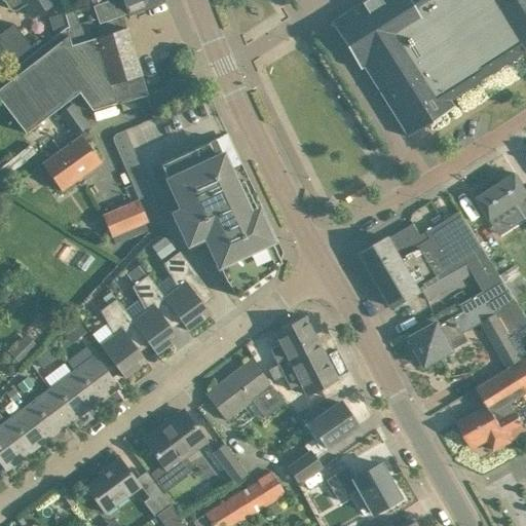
[(3,0),(9,8),(15,10),(26,3),(32,13),(44,5),(53,1),(52,0),(3,0)]
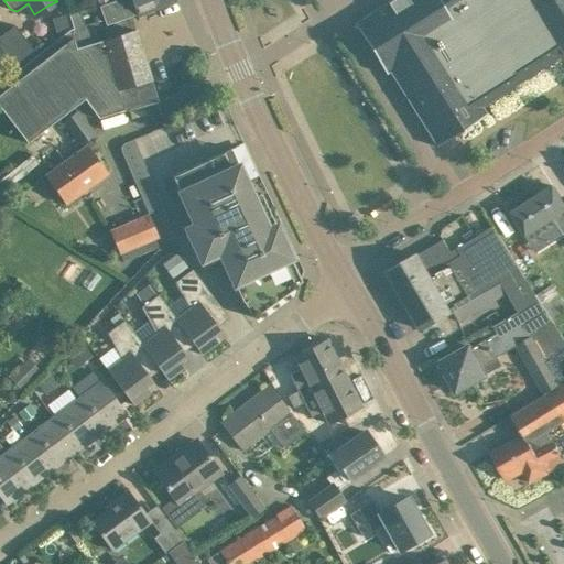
[(115,0),(99,6),(106,24),(137,14),(137,15),(175,0),(115,0)]
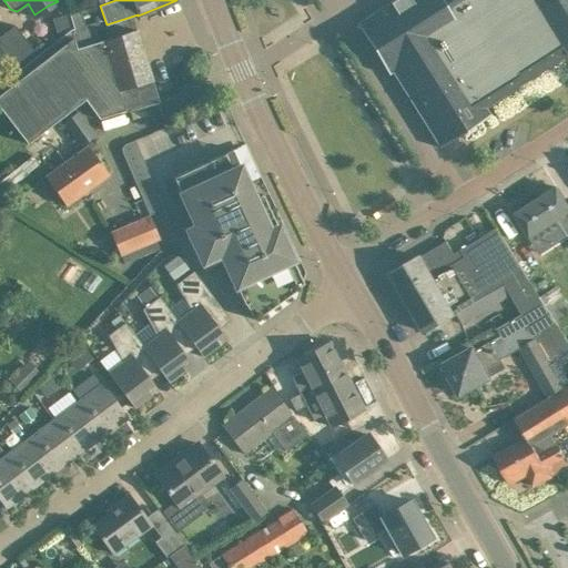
[(567,0),(392,0),(356,23),(388,74),(392,72),(423,122),(438,146),(439,146),(447,142),(450,139),(478,122),(485,118),(490,114),(486,108),(488,107),(490,104),(559,61),(567,56),(567,0)]
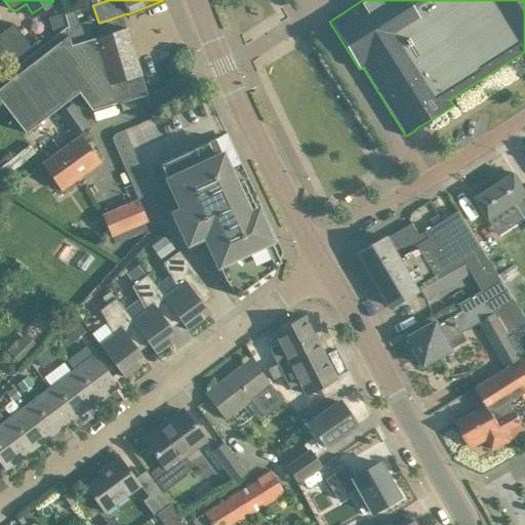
[(74,8),(63,12),(67,26),(72,44),(95,37),(90,19),(79,23),(74,8)]
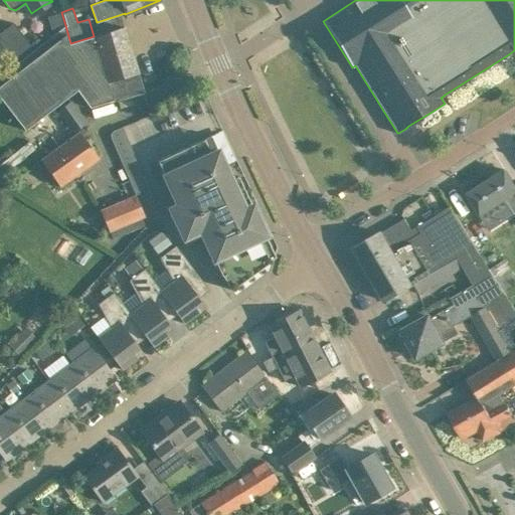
[(0,32),(0,43),(14,63),(33,49),(13,22),(0,32)]
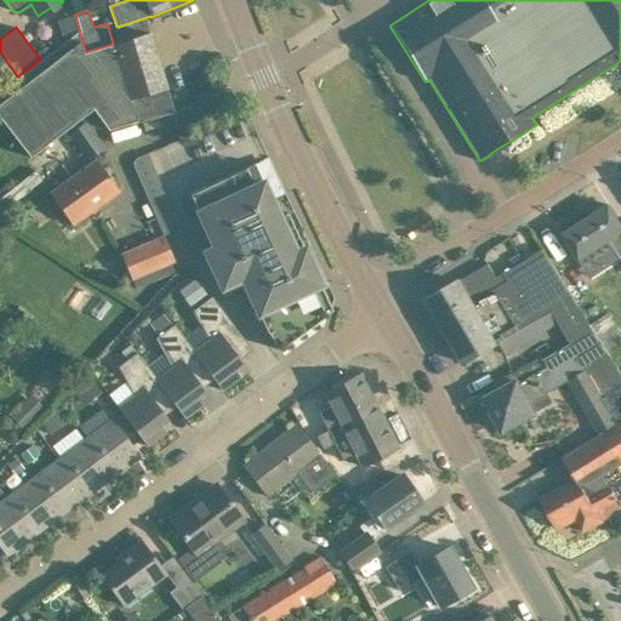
[(92,107),(108,129),(171,110),(164,87),(165,87),(148,33),(113,44),(85,52),(79,30),(0,90),(0,120),(27,157),(92,107)]
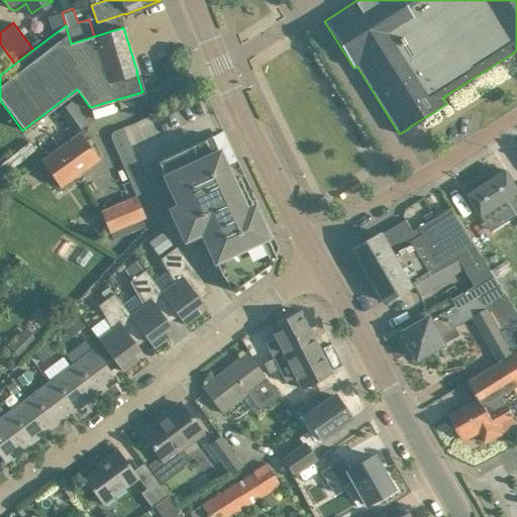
[(86,123),(70,102),(57,111),(73,132),(86,123)]
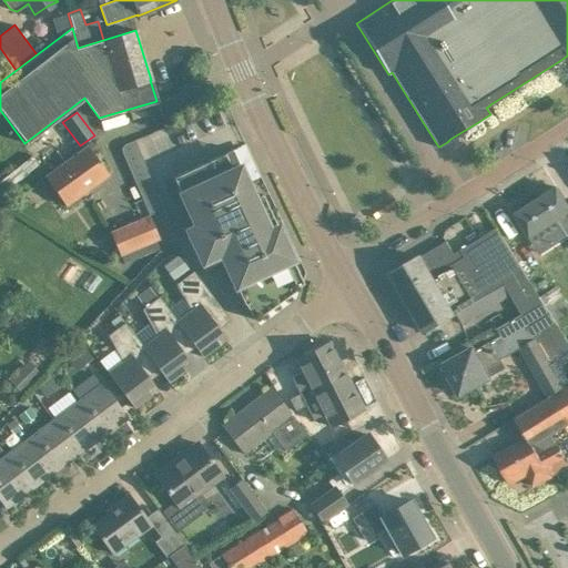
[(121,152),(123,158),(139,151),(134,140),(124,144),(123,145),(122,146),(122,148),(121,149),(121,150),(121,151),(121,152)]
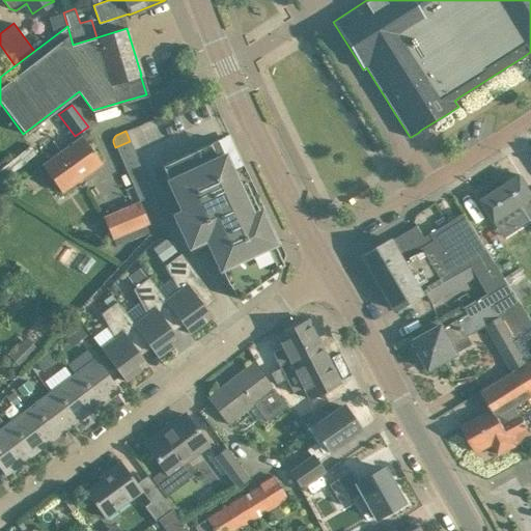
[(82,136),(65,148),(42,166),(61,193),(102,163),(82,136)]
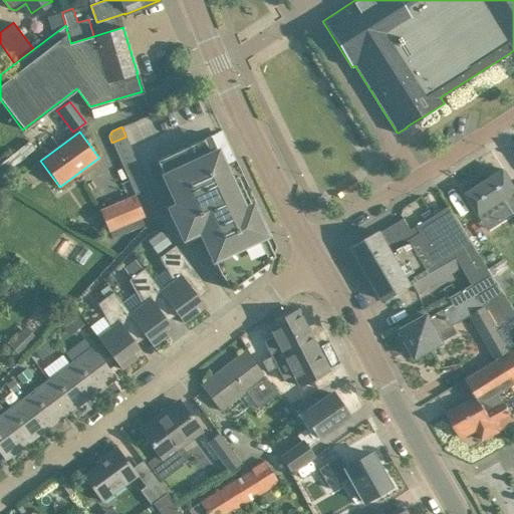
[(156,160),(177,204),(169,208),(183,238),(200,231),(220,274),(231,289),(269,261),(258,238),(266,235),(251,204),(244,208),(210,135),(156,160)]
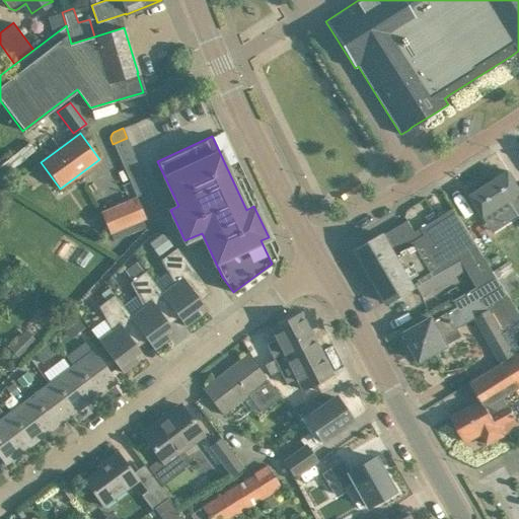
[(113,144),(117,151),(130,145),(127,138),(113,144)]
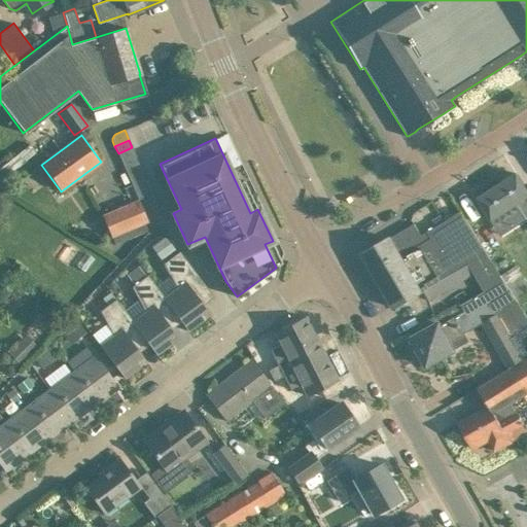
[(118,153),(121,161),(135,154),(132,147),(118,153)]
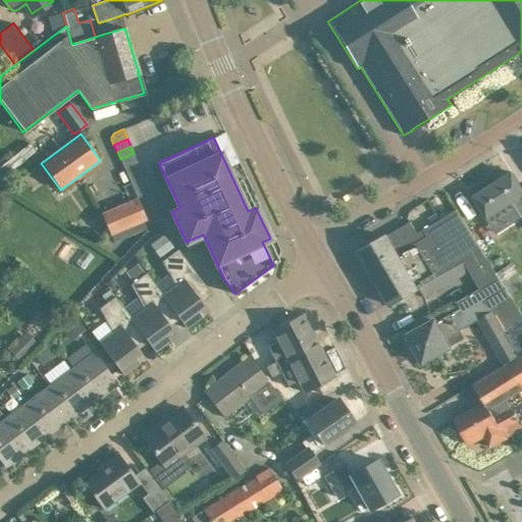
[(120,159),(123,167),(138,161),(134,153),(120,159)]
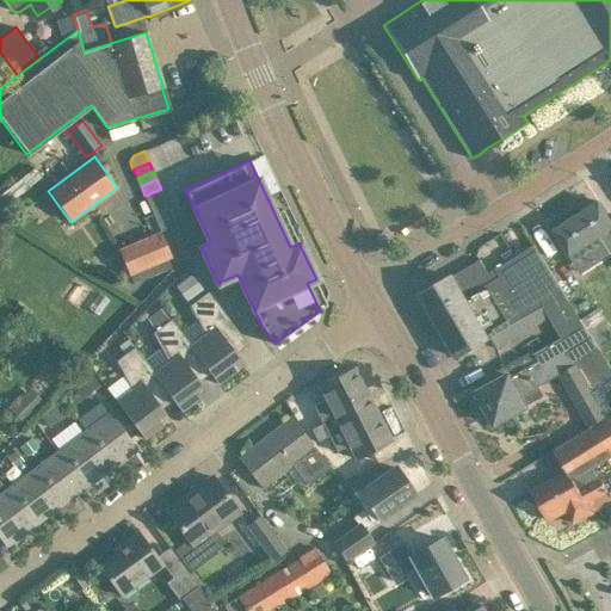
[(144,196),(148,204),(165,197),(161,189),(144,196)]
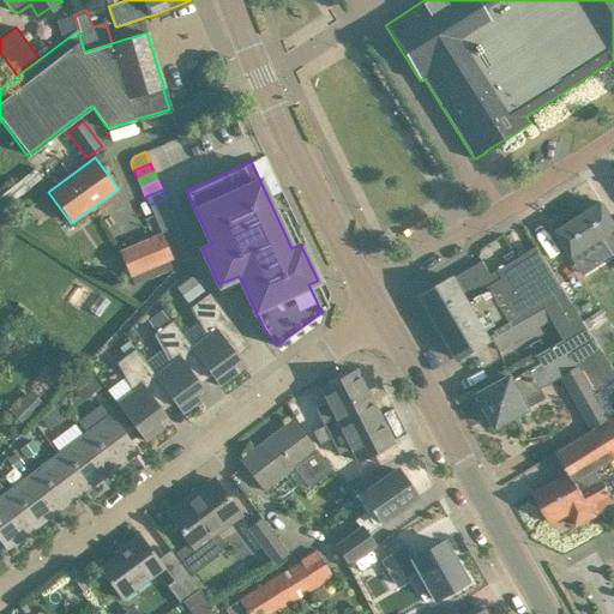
[(149,205),(152,214),(169,206),(166,198),(149,205)]
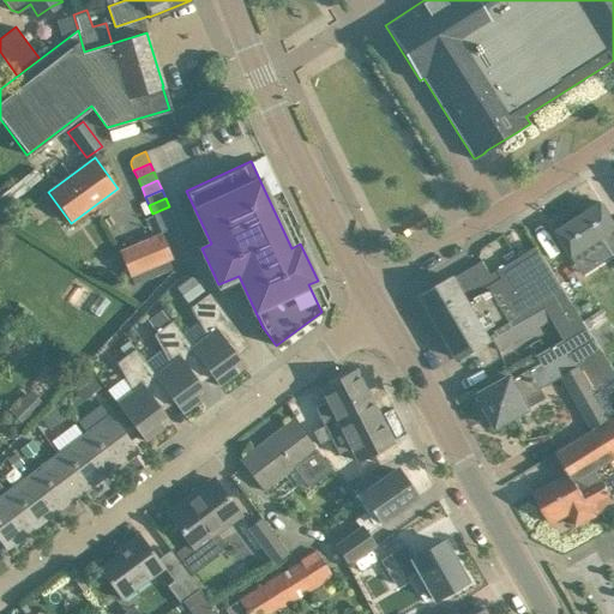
[(613,221),(602,203),(557,232),(570,251),(573,256),(578,252),(584,262),(608,247),(613,256),(613,254),(613,221)]
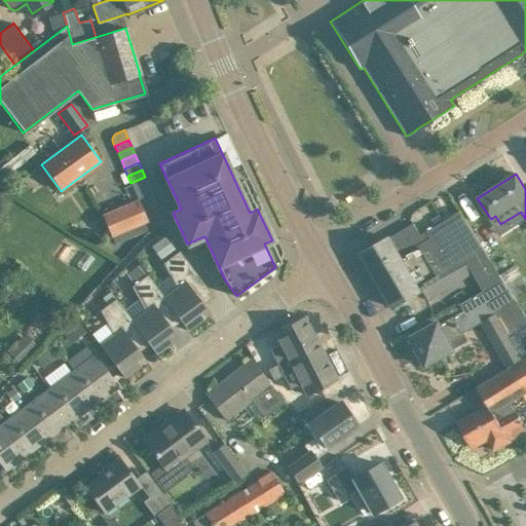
[(130,183),(135,191),(148,185),(145,177),(130,183)]
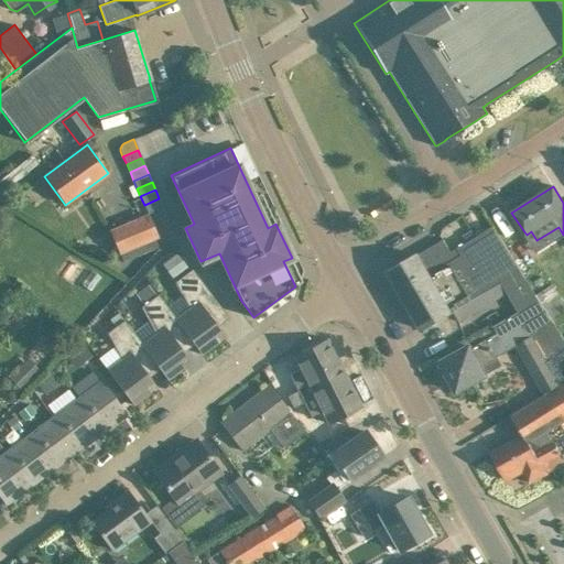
[(144,205),(148,213),(162,206),(159,198),(144,205)]
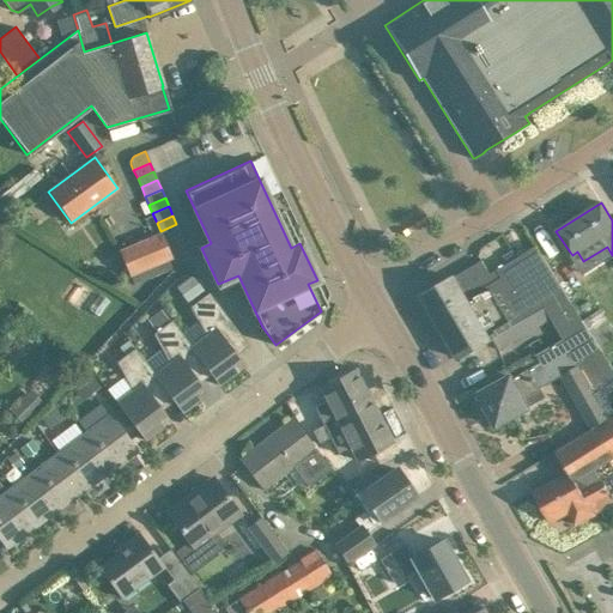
[(161,231),(161,232),(164,240),(181,234),(176,224),(161,231)]
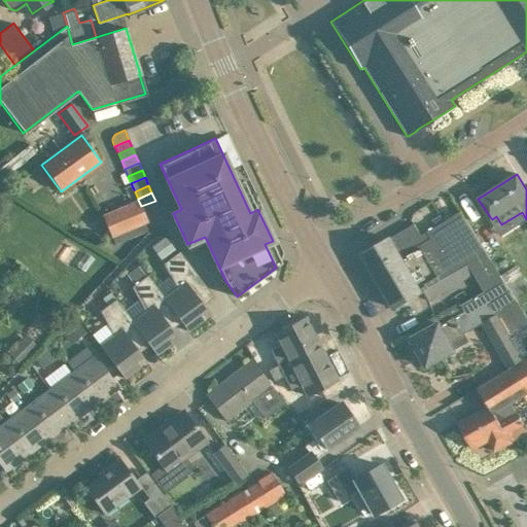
[(141,206),(138,200),(102,215),(111,237),(147,221),(144,214),(141,206)]
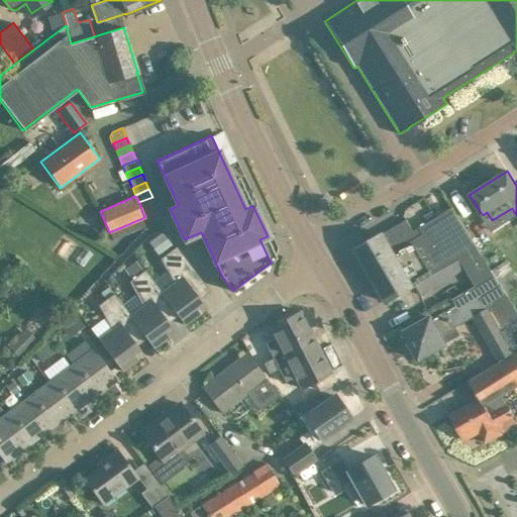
[(152,197),(138,202),(141,210),(156,204),(152,197)]
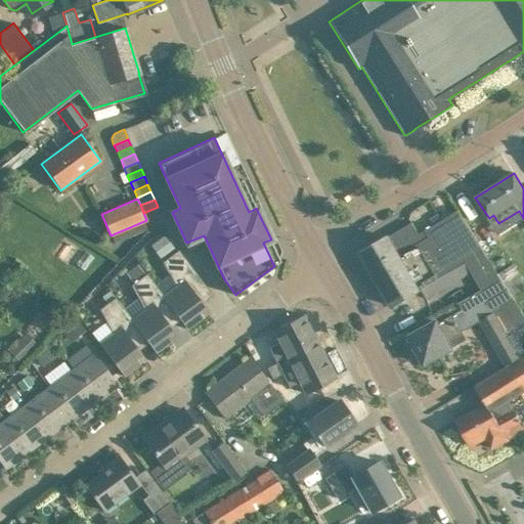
[(158,207),(143,213),(146,220),(161,214),(158,207)]
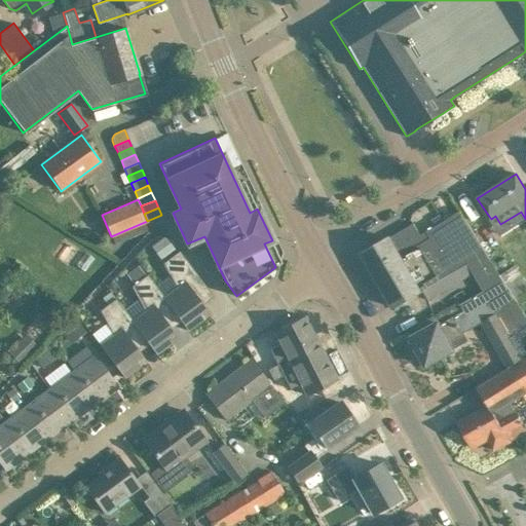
[(430,285),(467,263),(486,253),(471,229),(460,212),(420,234),(414,223),(362,253),(392,306),(422,290),(427,299),(436,294),(430,285)]
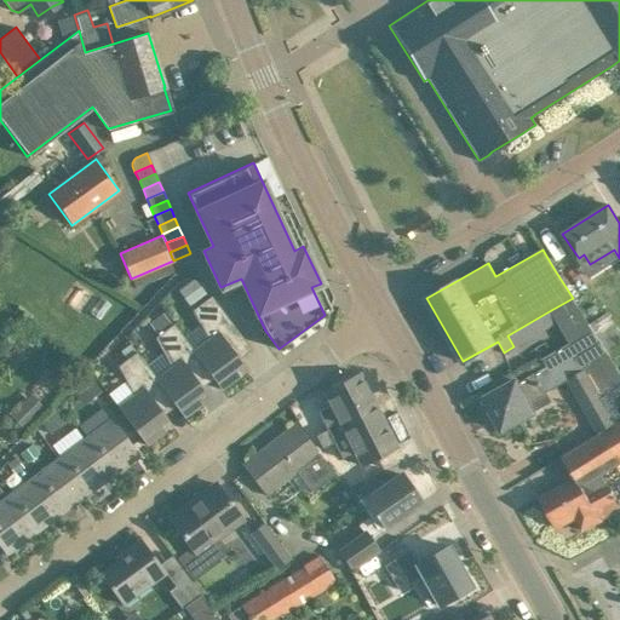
[(190,253),(173,260),(178,270),(194,263),(190,253)]
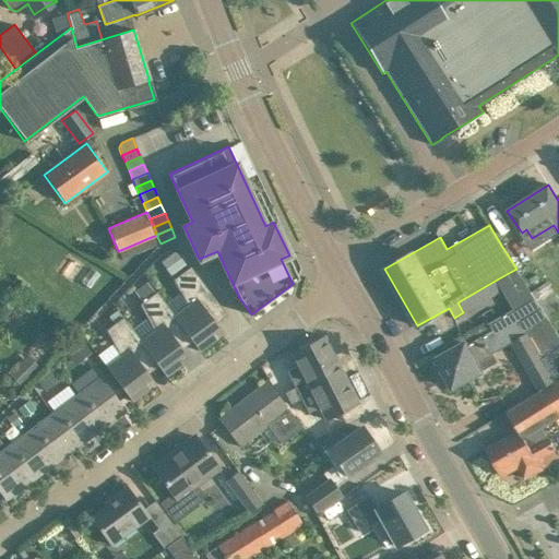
[(164,259),(173,272),(188,262),(179,249),(164,259)]
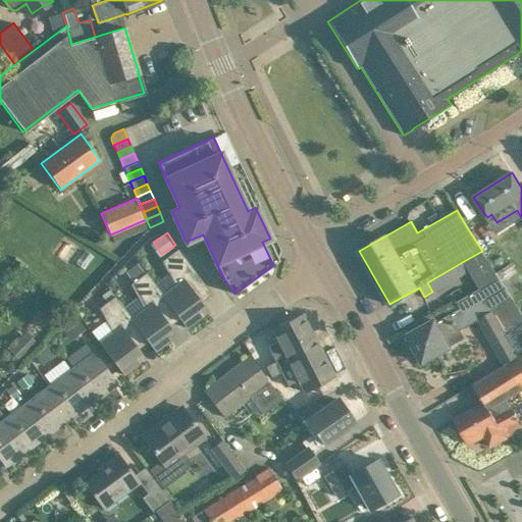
[(175,285),(163,295),(162,295),(175,312),(174,312),(186,327),(201,316),(197,310),(204,305),(197,296),(206,289),(210,295),(211,294),(177,249),(161,260),(175,285)]
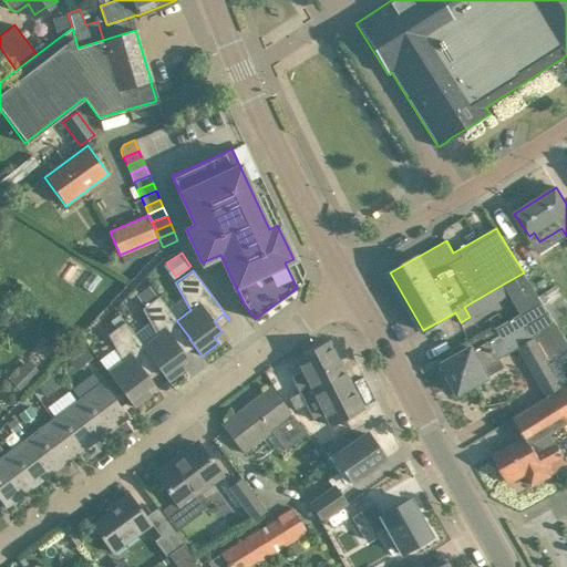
[(524,272),(504,284),(522,313),(496,328),(501,336),(474,351),(472,348),(461,353),(442,364),(445,369),(444,372),(446,378),(450,379),(459,393),(478,383),(488,378),(484,370),(500,361),(497,358),(508,351),(509,352),(523,344),(534,364),(546,358),(557,377),(566,370),(566,340),(554,320),(539,296),(524,272)]
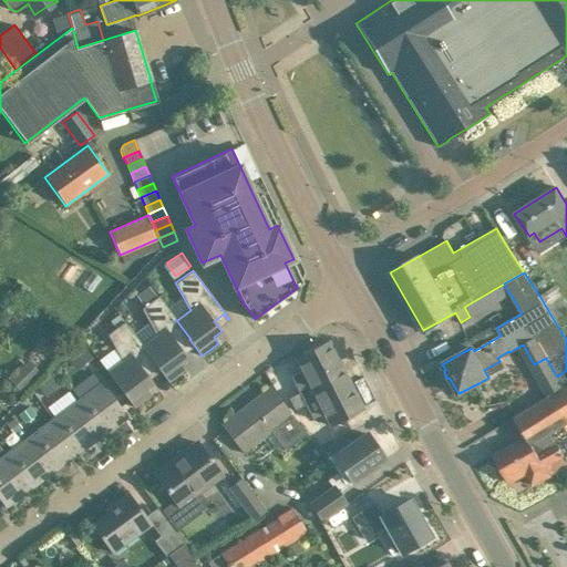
[(148,285),(135,295),(144,307),(157,297),(148,285)]
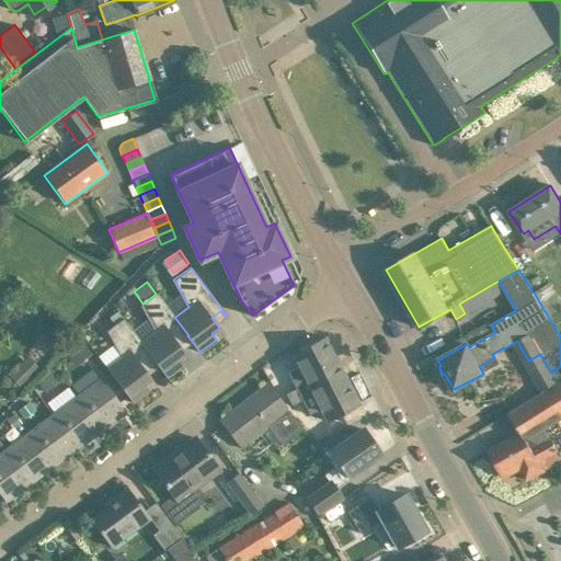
[(560,301),(549,283),(534,293),(548,317),(560,308),(560,301)]
